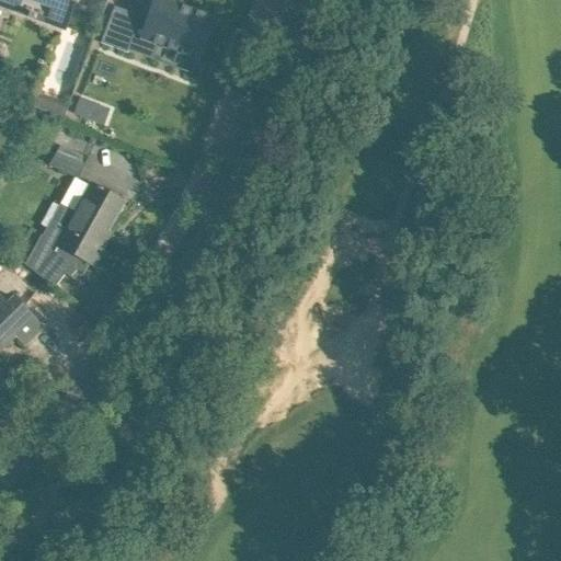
[(65,27),(75,0),(0,0),(0,8),(14,13),(15,10),(65,27)]
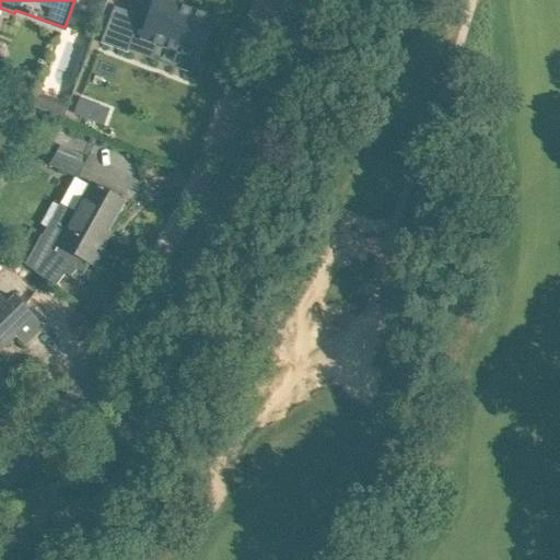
[(114,7),(101,43),(127,54),(128,51),(133,36),(158,45),(198,59),(198,58),(197,58),(199,53),(200,54),(206,39),(205,38),(207,34),(212,19),(211,19),(206,16),(207,15),(206,14),(205,16),(197,14),(198,12),(197,11),(196,13),(190,11),(183,9),(183,8),(174,4),(171,4),(172,3),(166,2),(161,0),(156,0),(153,10),(149,22),(140,19),(141,16),(114,7)]
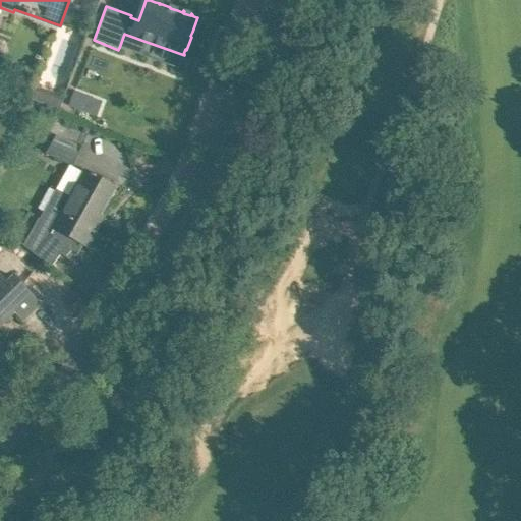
[(78,110),(83,96),(73,92),(68,106),(78,110)]
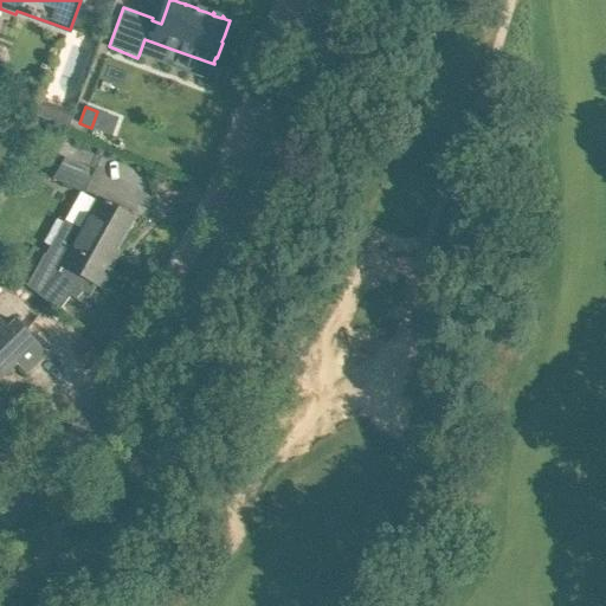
[(92,178),(68,168),(62,166),(53,180),(85,194),(92,178)]
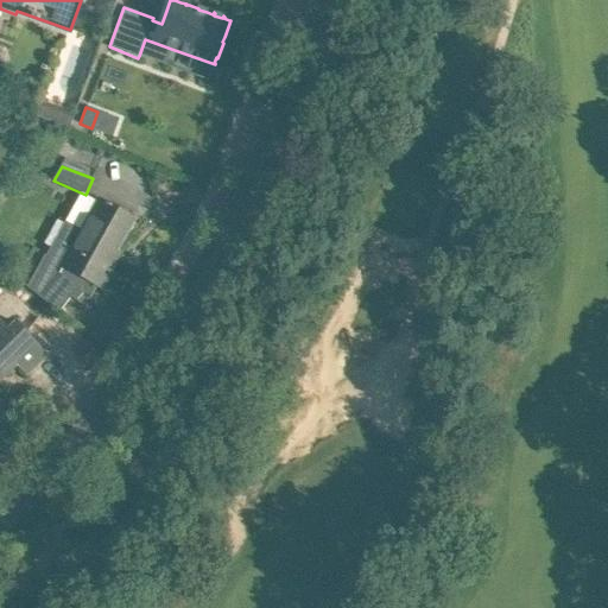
[(133,220),(112,208),(99,200),(82,229),(65,221),(46,255),(45,255),(27,287),(58,312),(70,297),(78,303),(80,303),(77,301),(82,295),(90,298),(96,285),(101,287),(114,263),(106,259),(111,251),(114,253),(133,220)]
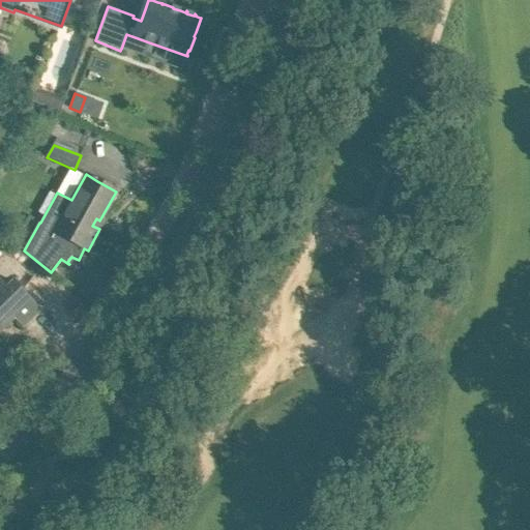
[(0,331),(15,318),(23,327),(40,310),(13,282),(7,288),(0,280),(0,331)]
